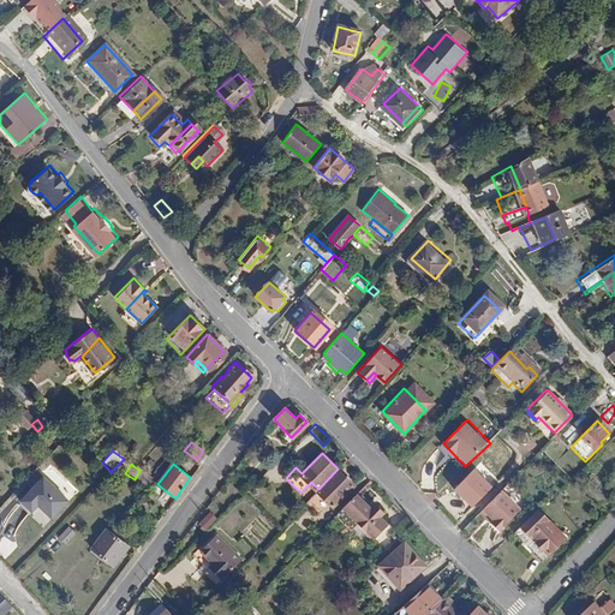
[(476,467),(455,489),(475,508),(495,487),(476,467)]
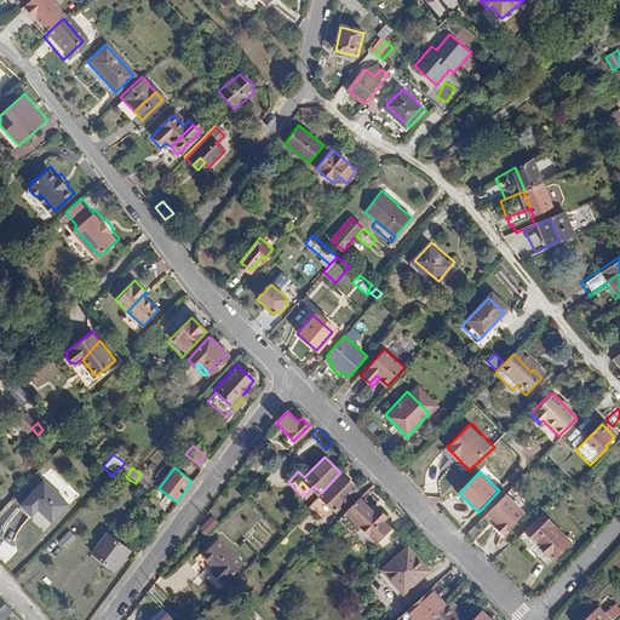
[(355,487),(340,472),(321,493),(336,507),(355,487)]
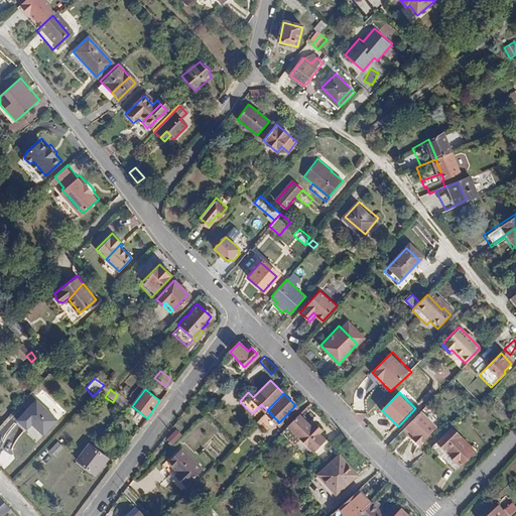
[(113,402),(124,410),(131,403),(122,397),(117,394),(113,402)]
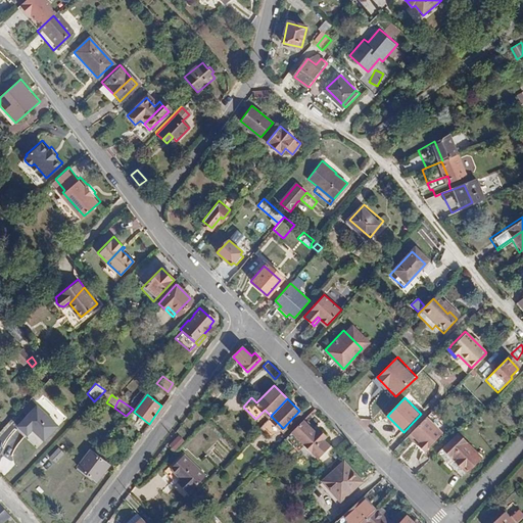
[(59,427),(35,405),(16,426),(28,436),(33,431),(45,442),(59,427)]
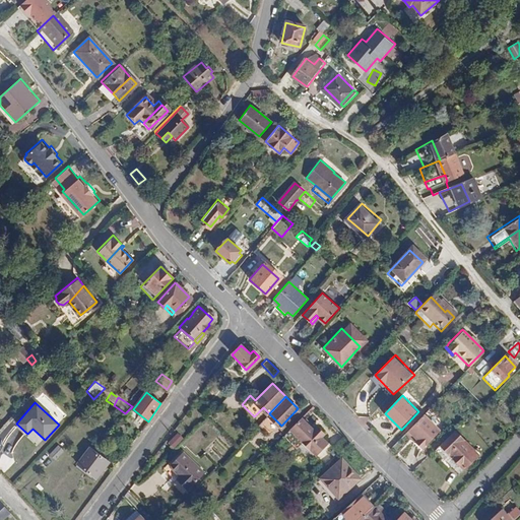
[(423,412),(404,430),(423,448),(441,430),(423,412)]
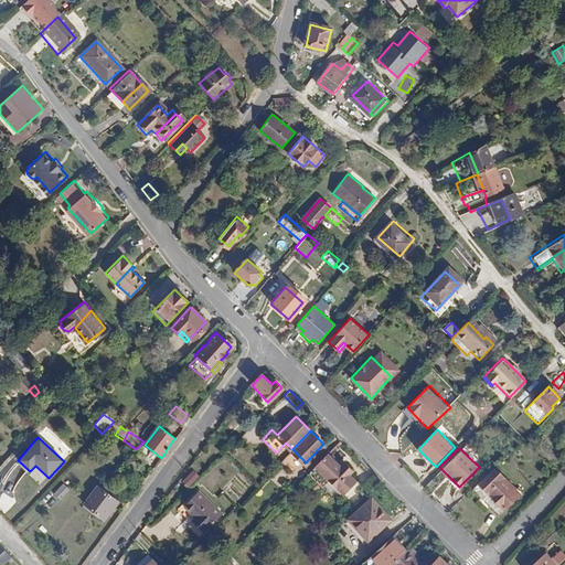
[(340,465),(328,452),(316,466),(342,494),(355,480),(348,473),(352,469),(344,461),(340,465)]
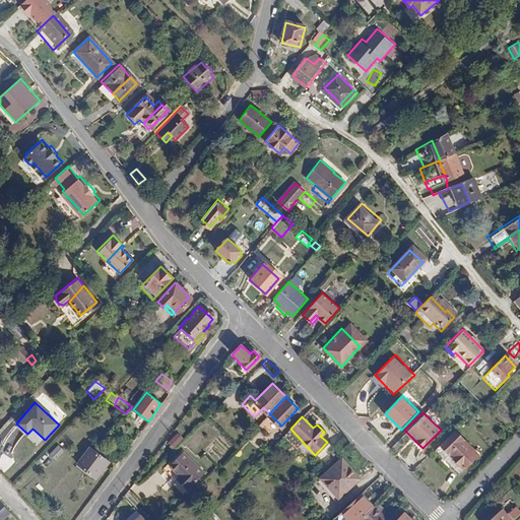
[(478,454),(456,431),(441,444),(448,451),(452,445),(456,448),(463,442),(476,456),(478,454)]
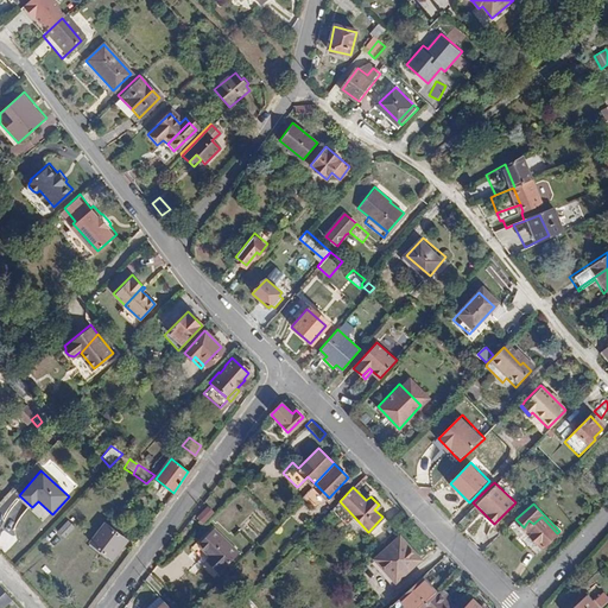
[(197,518),(204,524),(215,512),(208,506),(197,518)]
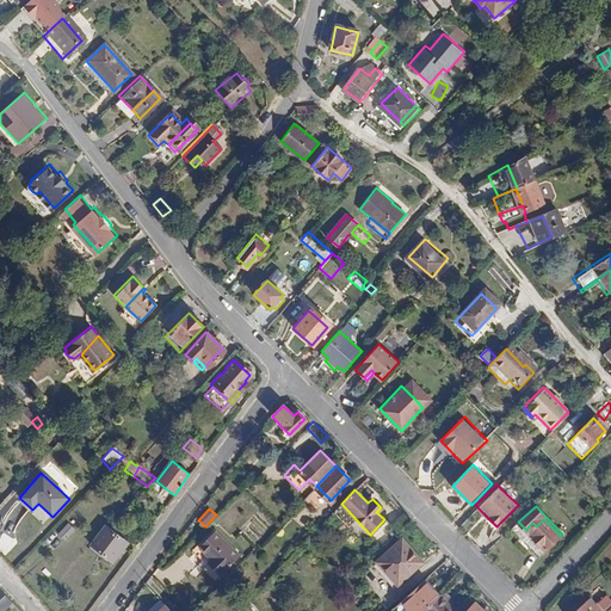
[(314,530),(326,519),(318,510),(306,523),(314,530)]
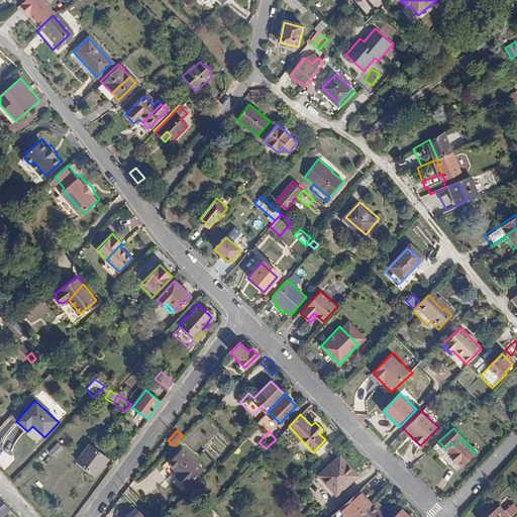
[(347,439),(340,433),(329,443),(336,450),(347,439)]
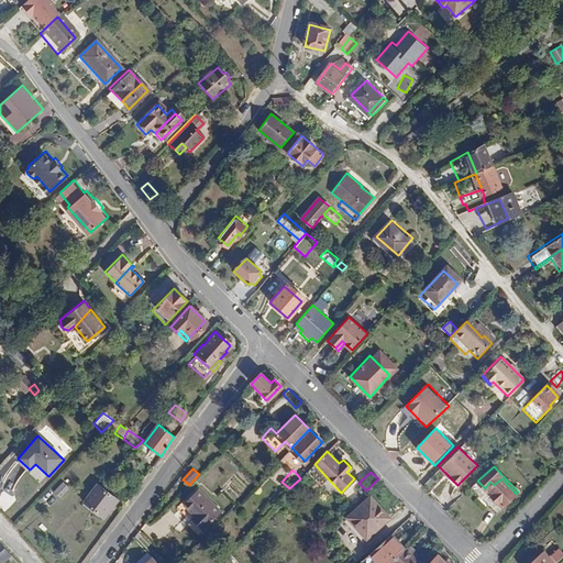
[(503,506),(516,494),(501,478),(494,485),(489,482),(485,488),(503,506)]
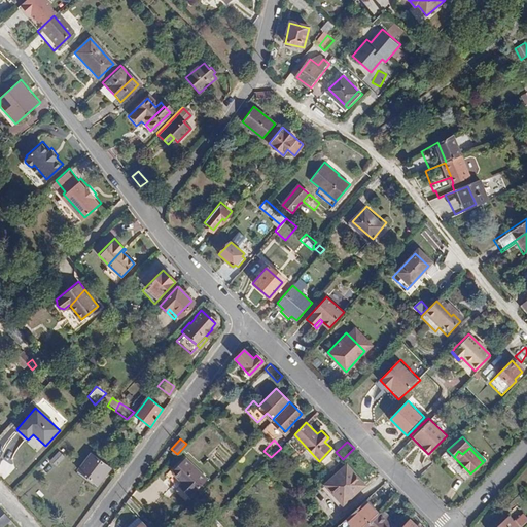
[(447,450),(442,455),(464,479),(467,477),(453,462),(455,460),(453,457),(454,457),(447,450)]
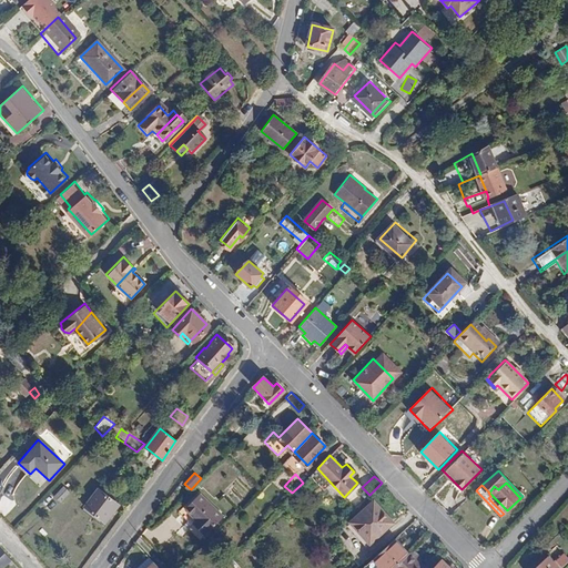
[(53,497),(58,503),(68,493),(62,487),(53,497)]
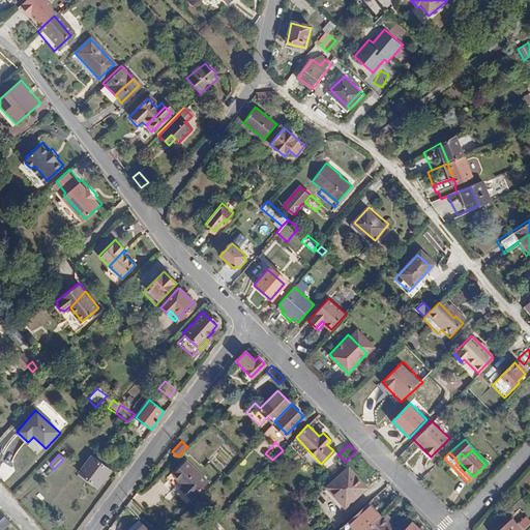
[(97,488),(110,470),(90,455),(78,473),(97,488)]
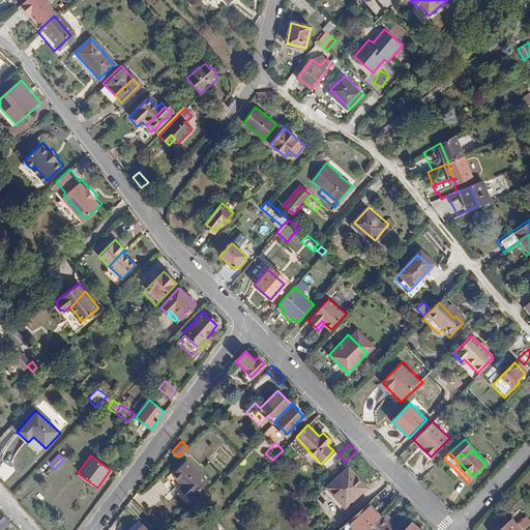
[(180,488),(193,499),(208,480),(185,460),(173,474),(183,484),(180,488)]
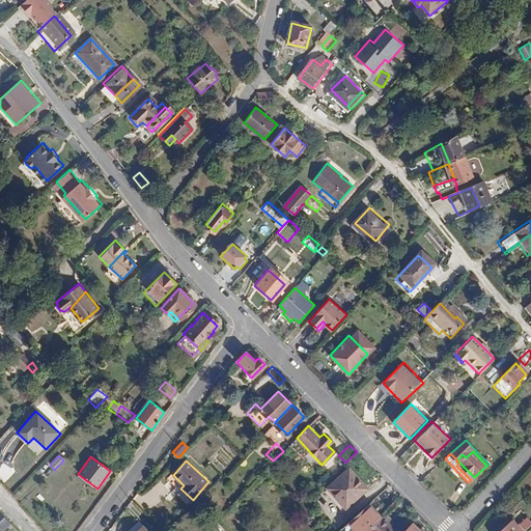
[(456,466),(471,480),(474,477),(457,460),(456,460),(458,464),(456,466)]
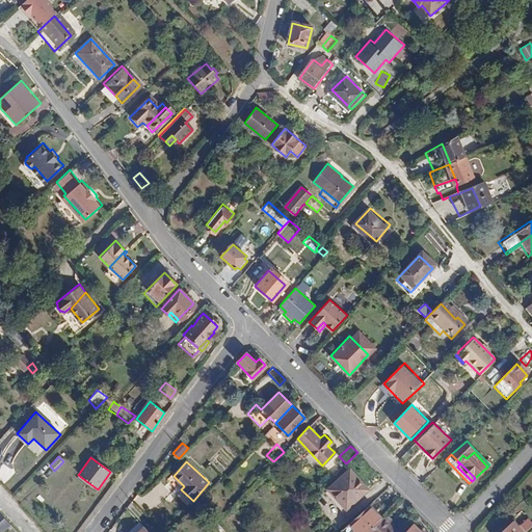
[(346,510),(356,501),(353,498),(365,486),(350,471),(327,490),(346,510)]
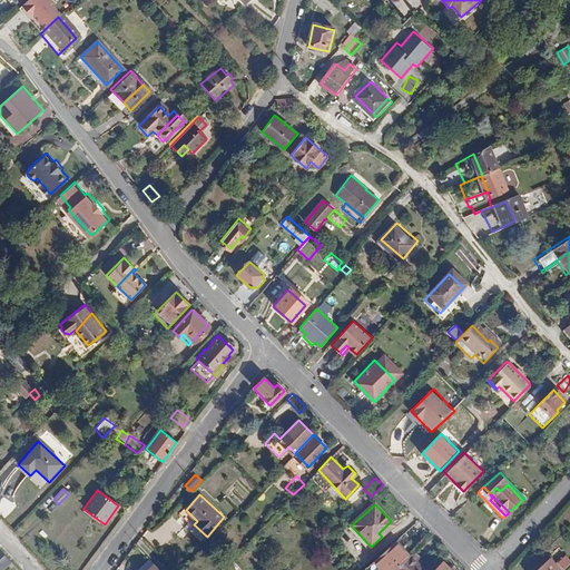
[(379,533),(382,537),(394,524),(391,521),(379,533)]
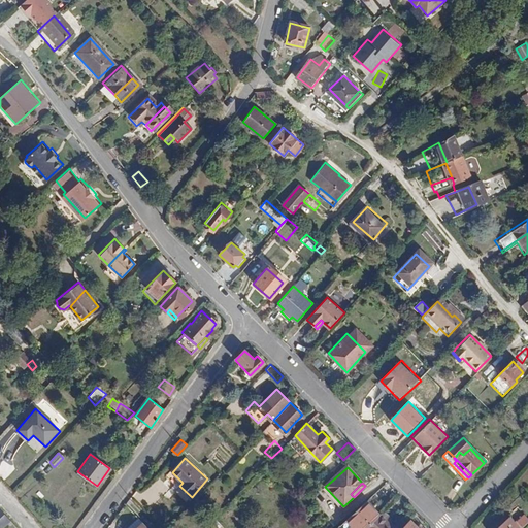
[(377,515),(365,501),(339,525),(341,527),(362,527),(363,527),(377,515)]
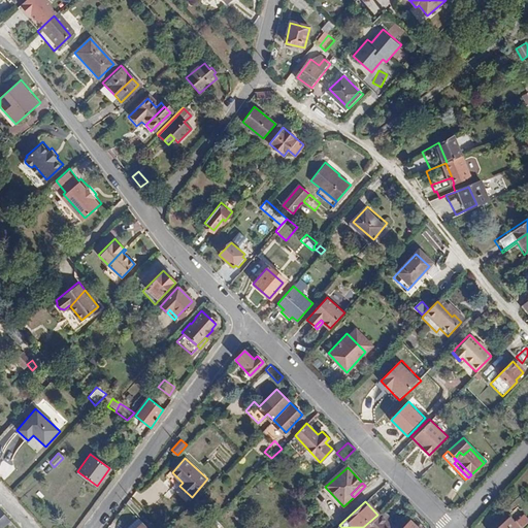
[(383,509),(377,515),(363,527),(394,527),(384,518),(387,515),(383,509)]
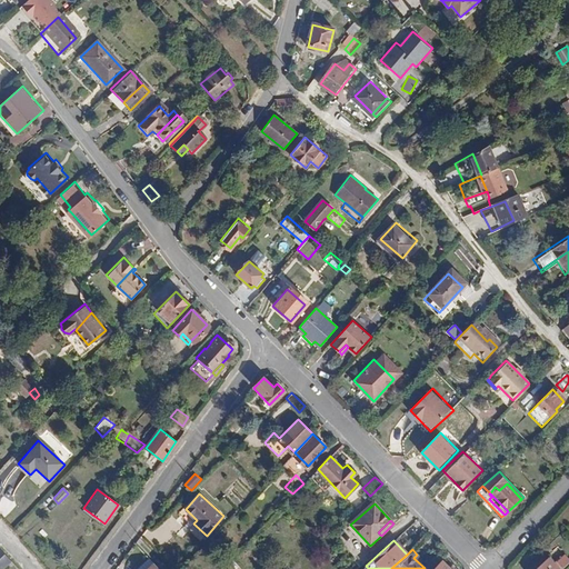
[(1,568),(10,560),(3,553),(0,557),(0,568),(1,568)]
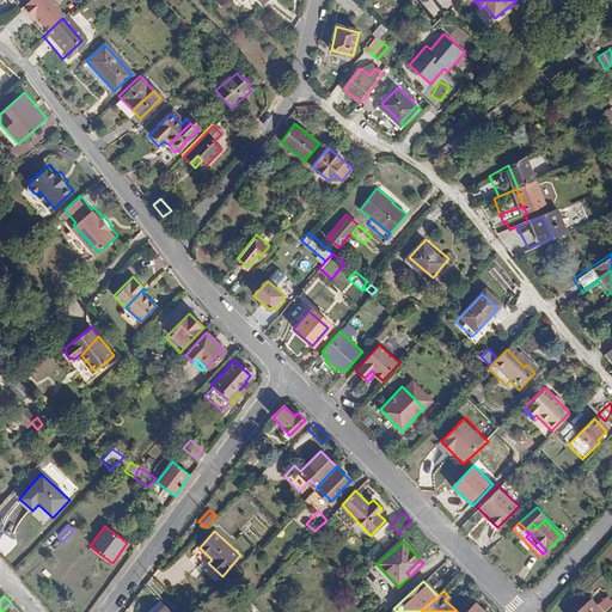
[(157,611),(165,605),(161,600),(148,611),(157,611)]
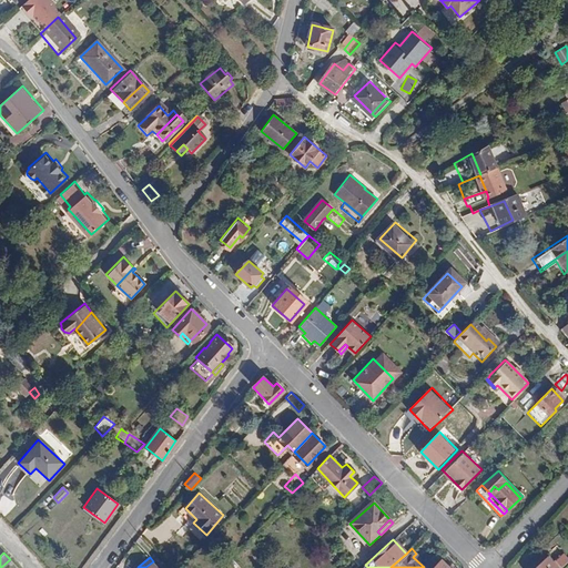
[(555,567),(547,558),(535,567),(555,567)]
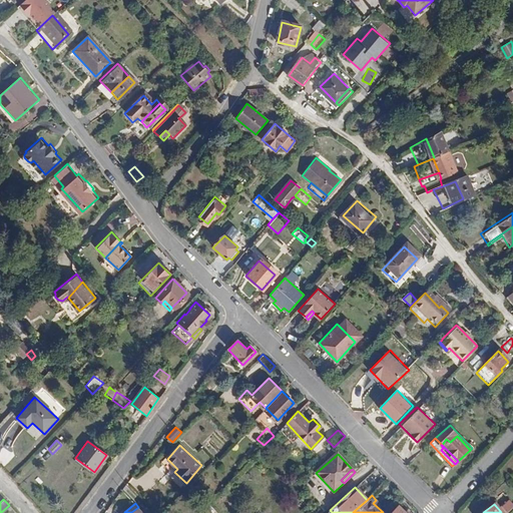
[(501,510),(503,512),(507,512),(512,510),(507,504),(501,510)]
